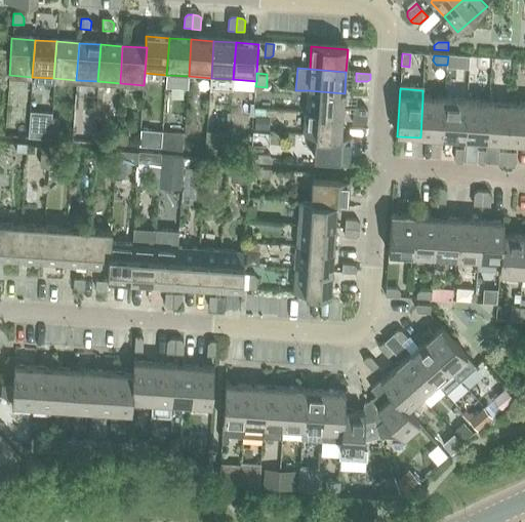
[(308,90),(306,113),(342,115),(345,93),(308,90)]
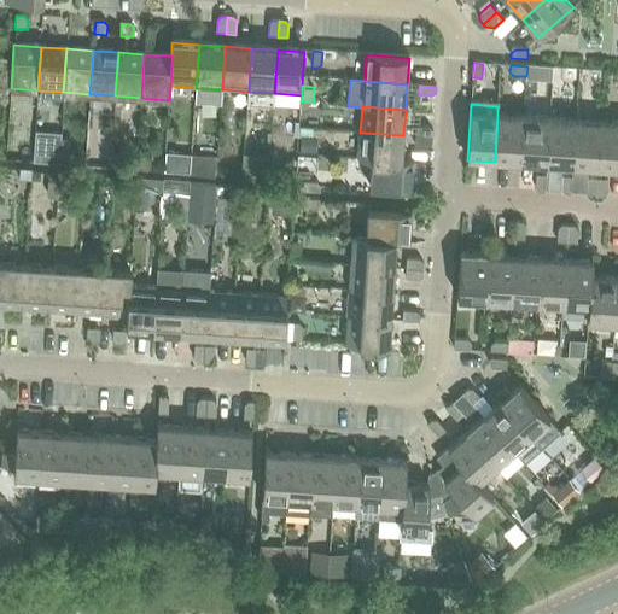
[(495,162),(520,163),(524,117),(497,116),(495,162)]
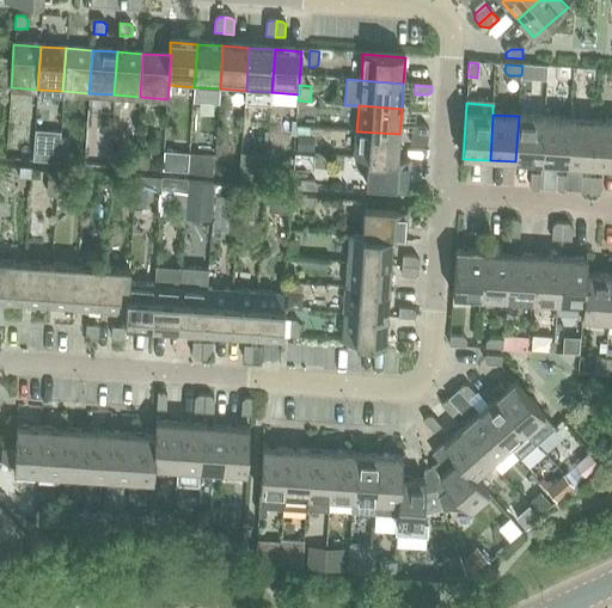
[(515,161),(542,164),(544,117),(519,116),(515,161)]
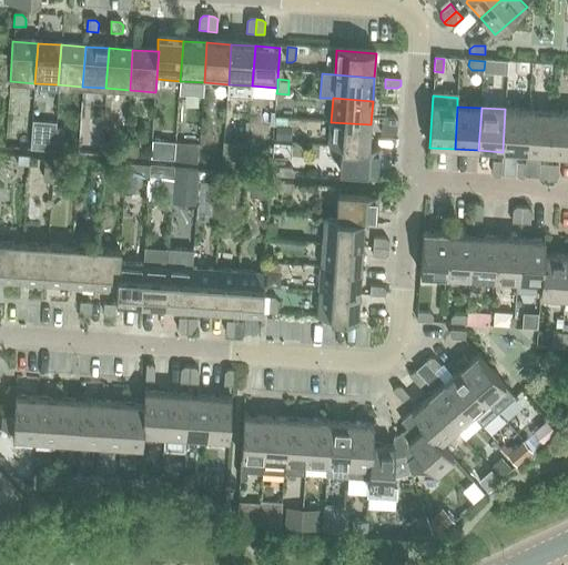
[(503,152),(527,153),(529,111),(505,109),(503,152)]
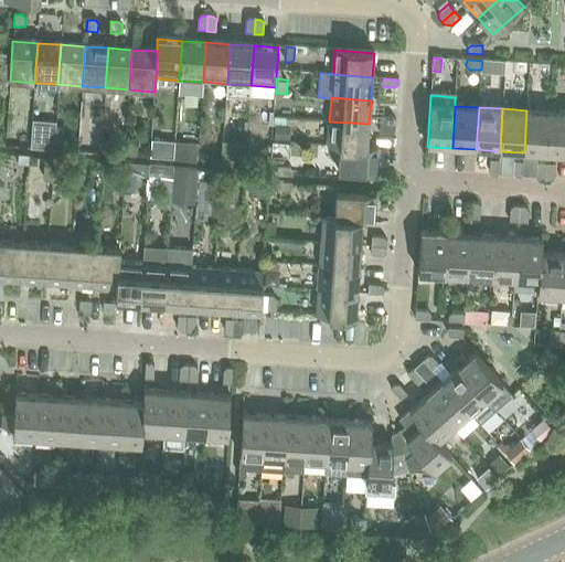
[(524,152),(547,155),(551,112),(526,110),(524,152)]
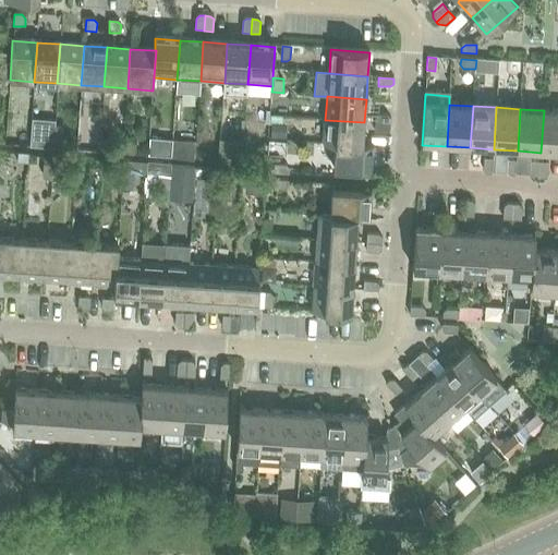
[(557,110),(544,110),(541,153),(557,153),(557,110)]
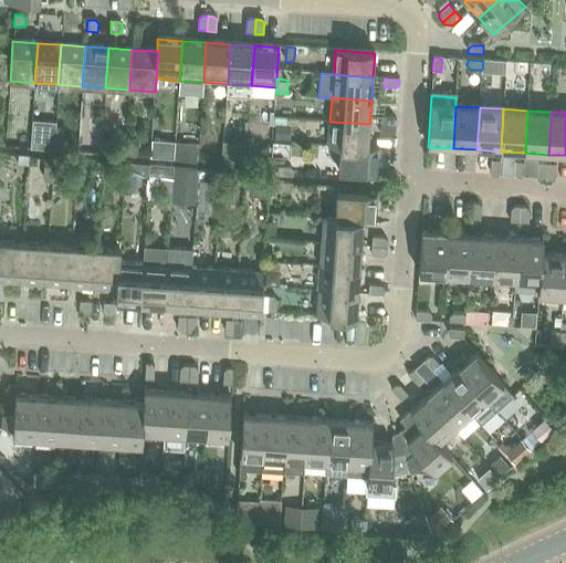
[(381,117),(380,125),(396,126),(396,122),(394,118),(381,117)]
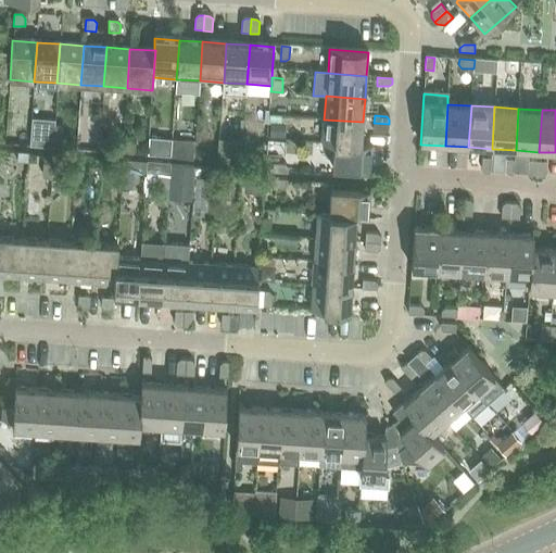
[(32,128),(30,148),(35,148),(36,148),(37,148),(52,149),(53,149),(53,141),(54,126),(54,122),(49,121),(33,120),(32,128)]
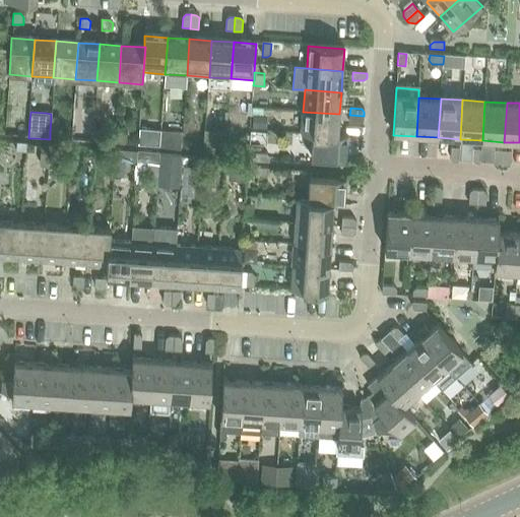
[(302,135),(312,135),(312,134),(338,136),(339,114),(303,112),(302,135)]
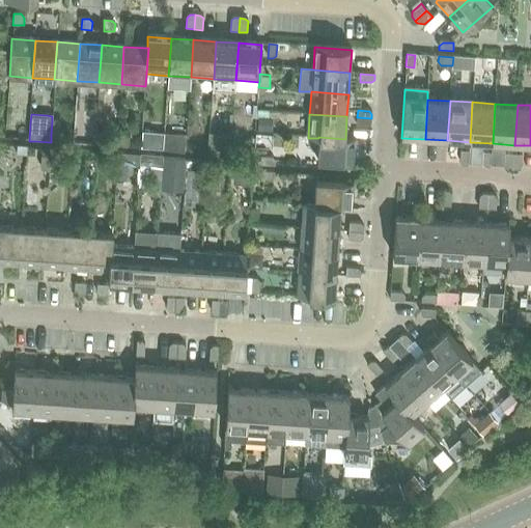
[(371,118),(357,117),(356,127),(368,128),(371,124),(371,118)]
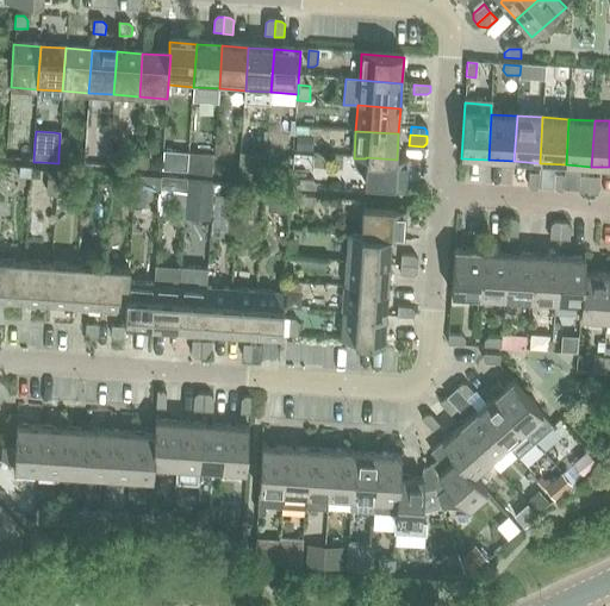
[(298,136),(297,151),(313,152),(313,137),(298,136)]
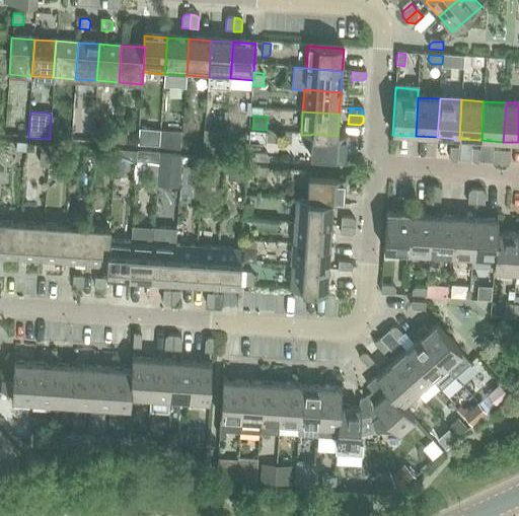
[(51,118),(50,132),(59,133),(59,122),(57,118),(51,118)]
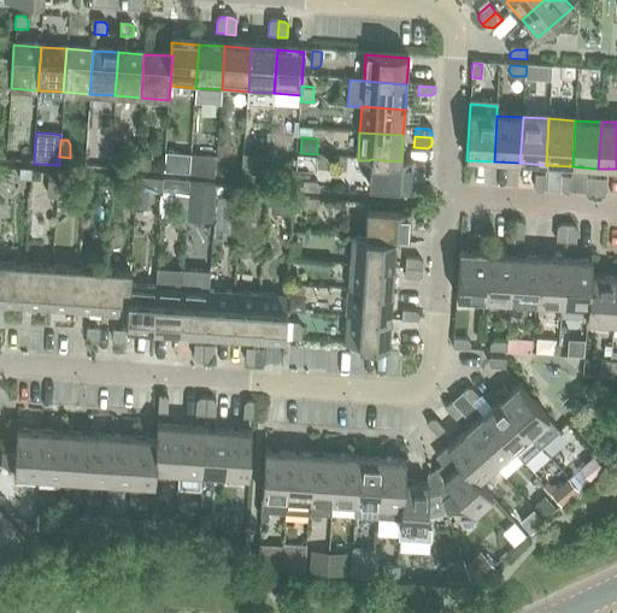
[(165,174),(191,175),(192,155),(166,154),(165,174)]
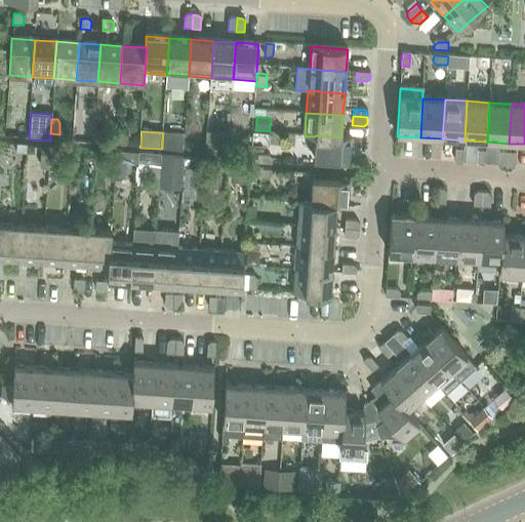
[(163,132),(162,149),(184,151),(185,134),(163,132)]
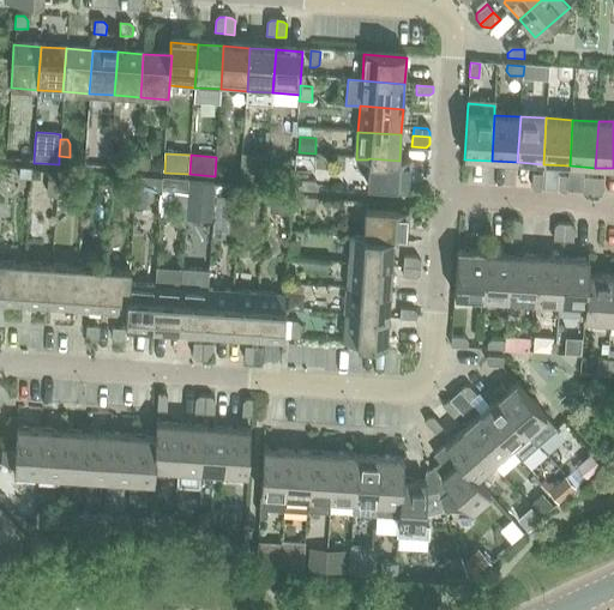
[(138,158),(137,170),(145,171),(146,171),(149,169),(150,159),(138,158)]
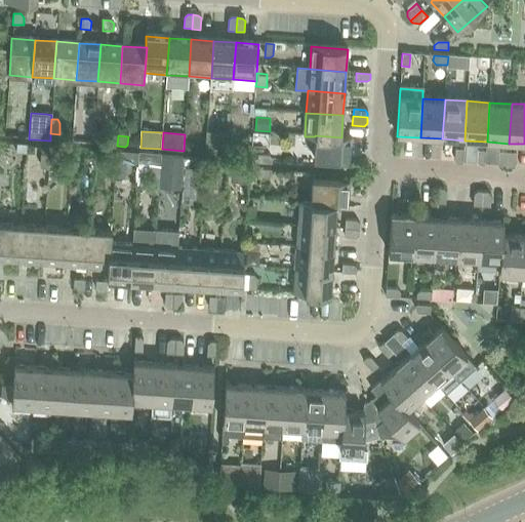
[(315,135),(315,136),(315,160),(351,163),(353,138),(341,137),(315,135)]
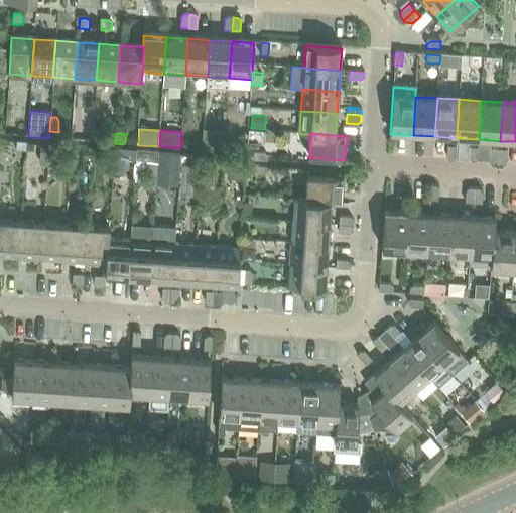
[(203,141),(202,151),(224,153),(224,144),(224,142),(203,141)]
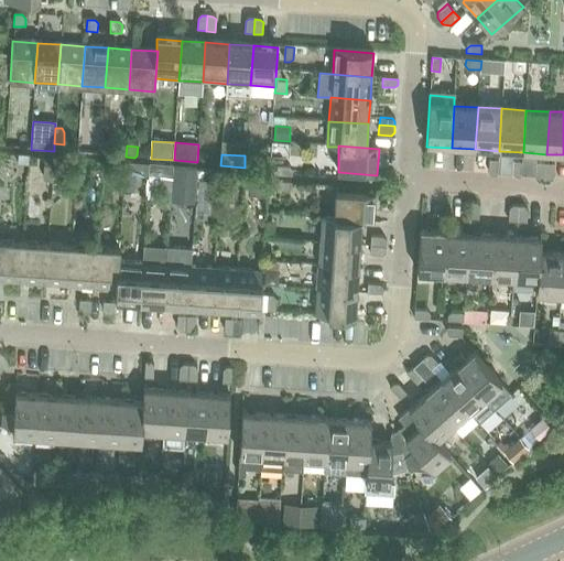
[(28,166),(29,159),(17,158),(17,166),(28,166)]
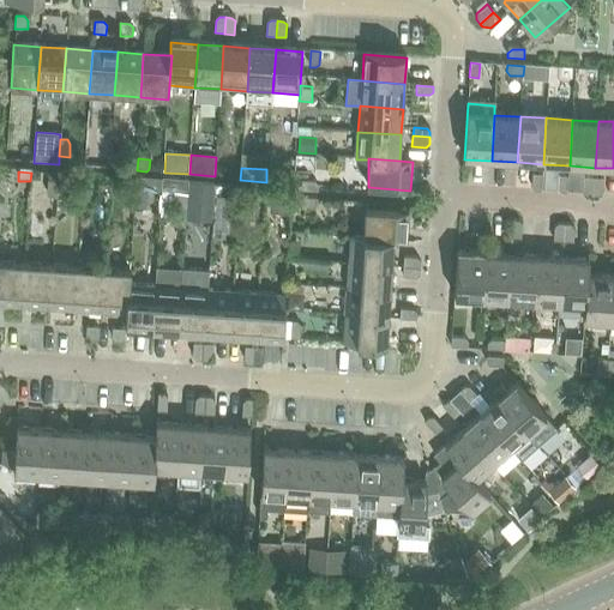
[(266,171),(266,182),(265,185),(294,186),(294,174),(266,171)]
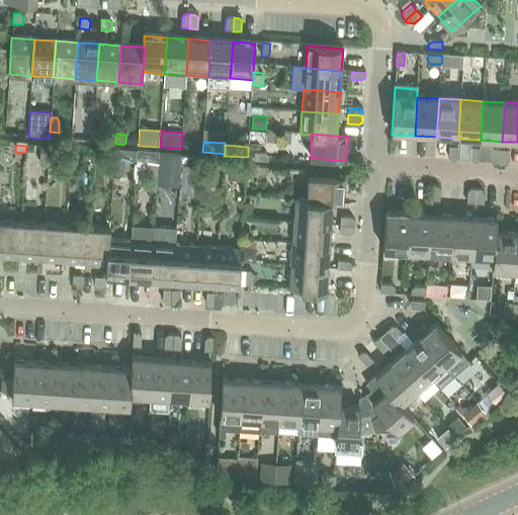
[(449,148),(449,160),(451,162),(456,163),(457,149),(449,148)]
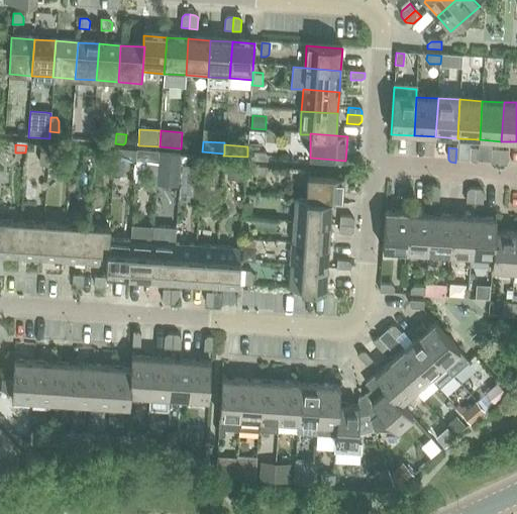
[(471,149),(470,161),(473,164),(478,164),(479,149),(471,149)]
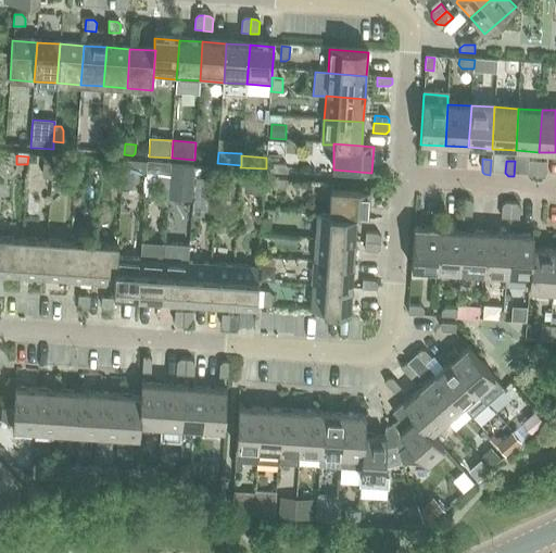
[(135,165),(133,162),(123,162),(123,173),(134,174),(135,165)]
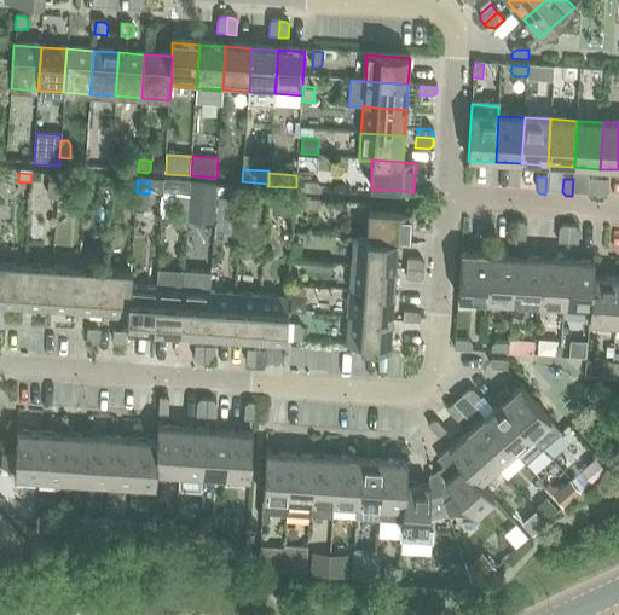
[(591,197),(599,198),(600,181),(590,180),(589,195),(591,197)]
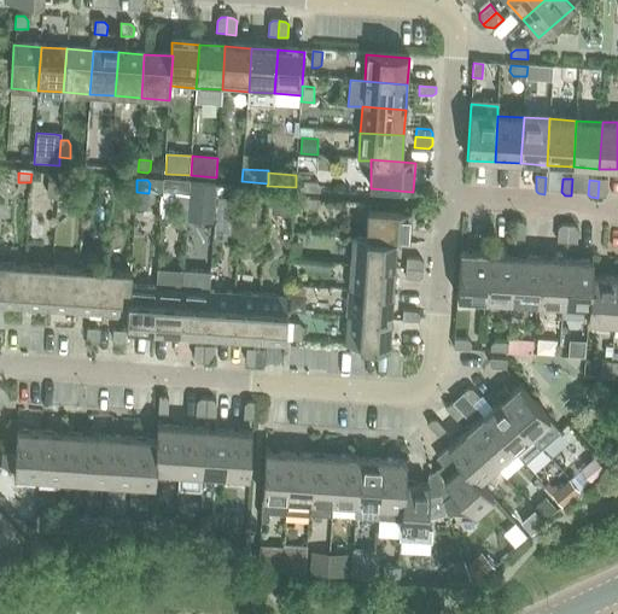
[(599,181),(598,198),(604,198),(607,194),(608,181),(599,181)]
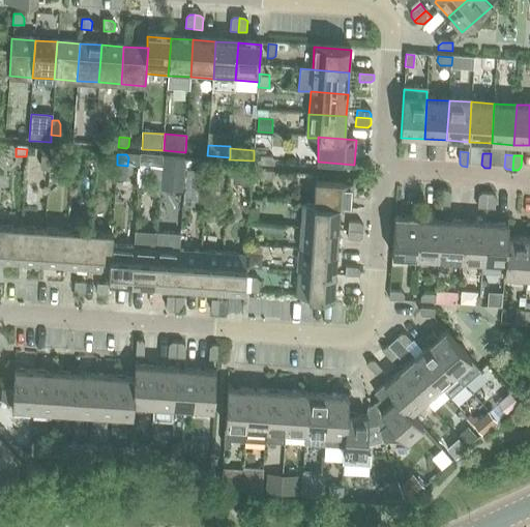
[(43,172),(49,172),(50,157),(41,156),(40,169),(43,172)]
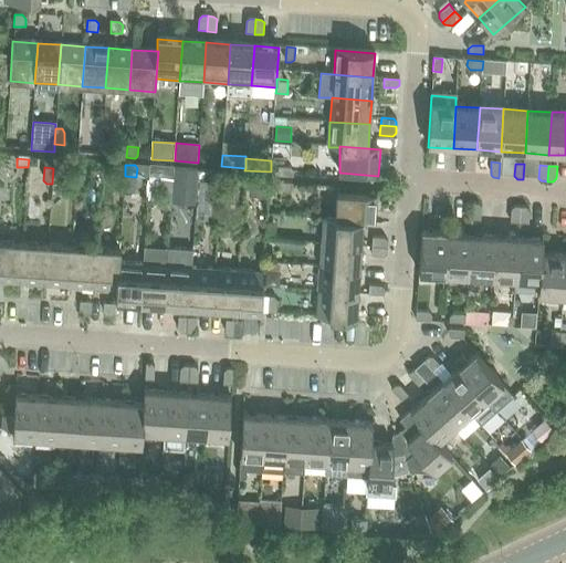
[(161,178),(174,179),(174,170),(174,168),(165,167),(163,170),(161,178)]
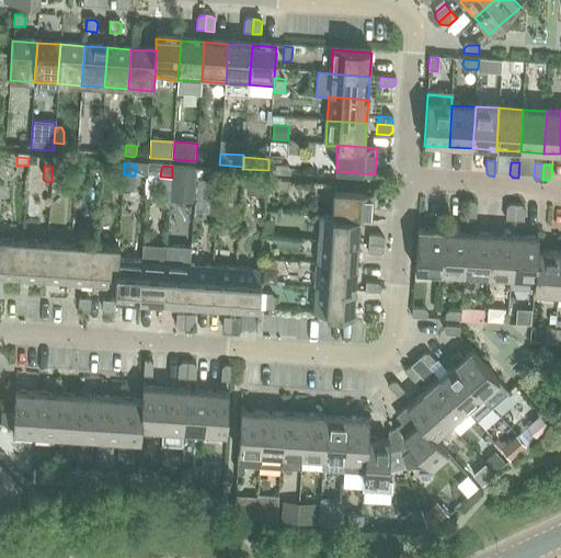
[(53,167),(52,182),(58,182),(60,180),(61,167),(53,167)]
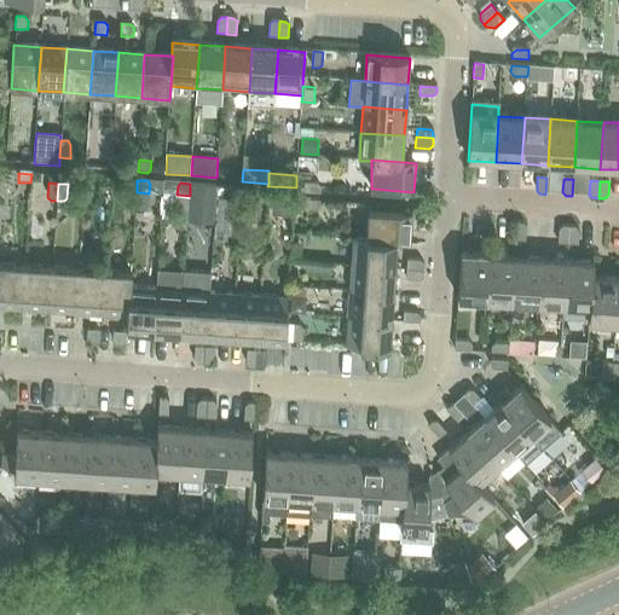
[(304,193),(320,193),(320,187),(317,184),(304,184),(304,193)]
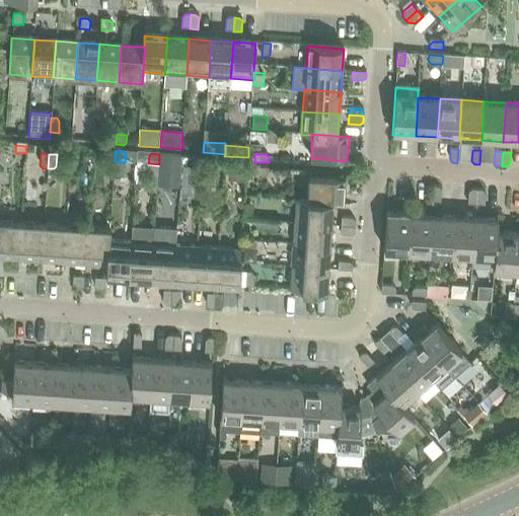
[(159,164),(158,172),(180,173),(181,157),(159,156),(159,164)]
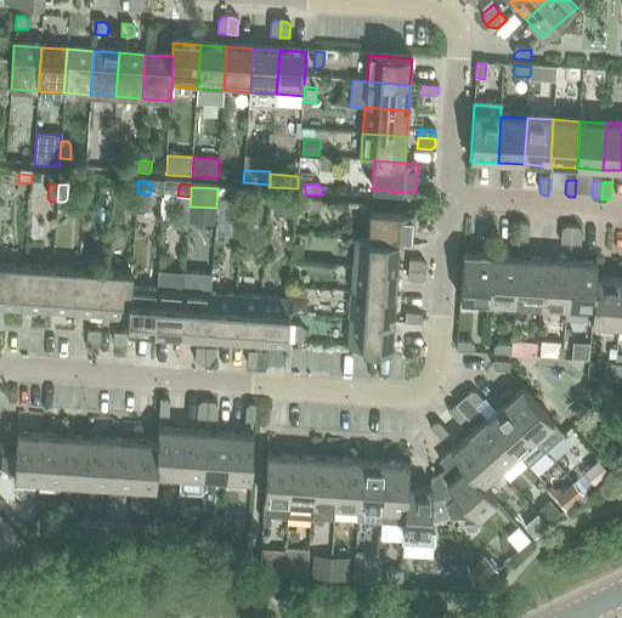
[(286,198),(284,219),(295,219),(297,199),(286,198)]
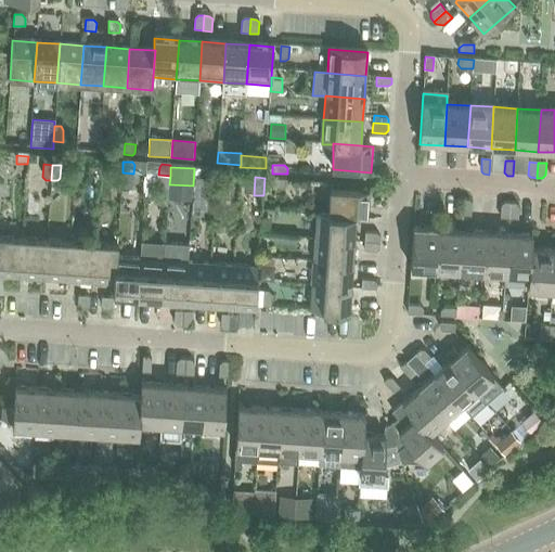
[(194,179),(192,217),(203,218),(206,180),(194,179)]
